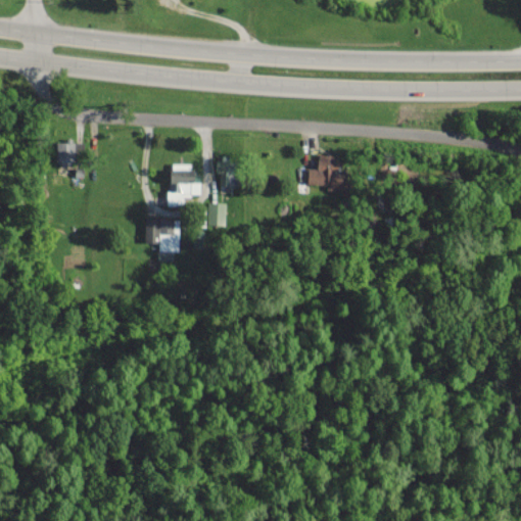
[(56,143),(56,163),(82,164),(82,143),(56,143)]
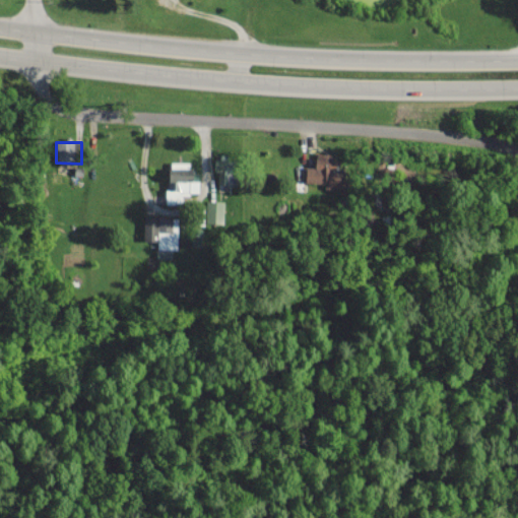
[(345,191),(346,173),(337,172),(338,155),(317,154),(316,169),(307,169),(307,184),(326,185),(325,190),(345,191)]
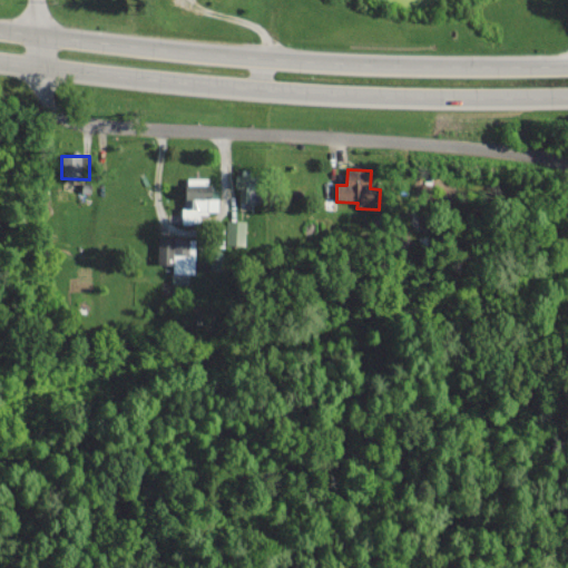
[(237,204),(253,204),(254,177),(238,176),(237,204)]
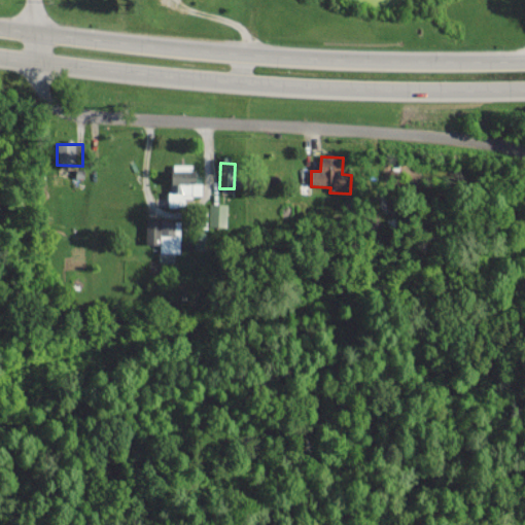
[(194,166),(171,166),(172,195),(168,195),(169,208),(185,208),(185,199),(202,199),(202,184),(194,185),(194,166)]
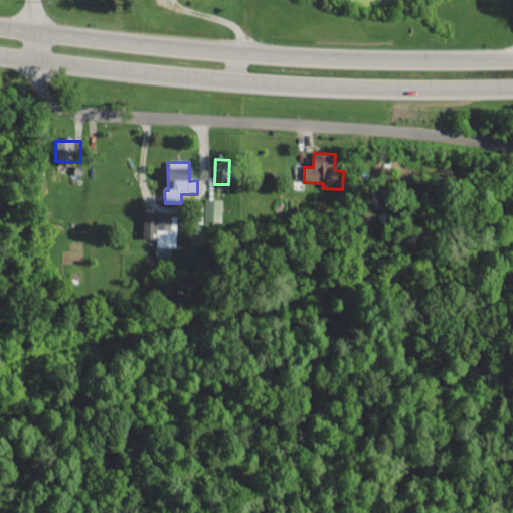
[(222,200),(205,200),(204,223),(222,223),(222,200)]
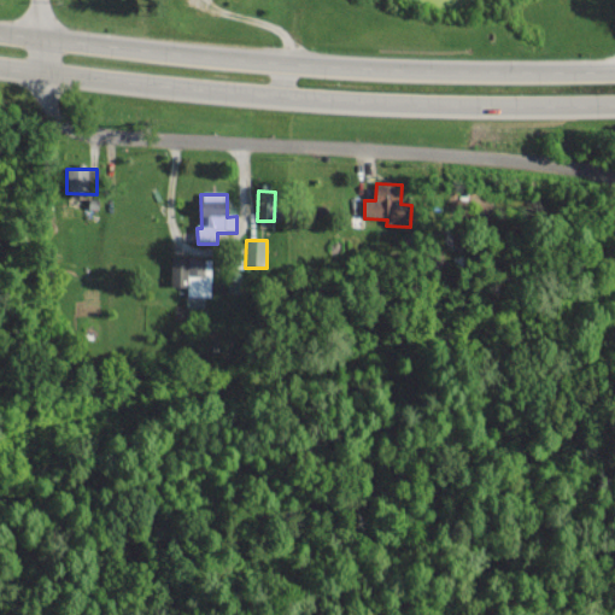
[(170,287),(188,287),(188,298),(211,298),(212,259),(171,259),(170,287)]
